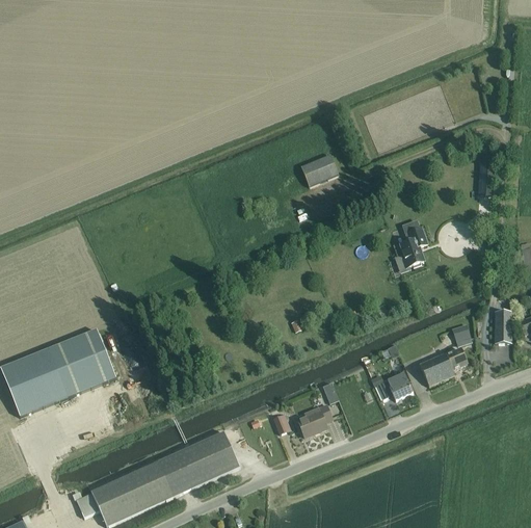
[(300,166),(308,186),(337,174),(329,154),(300,166)]
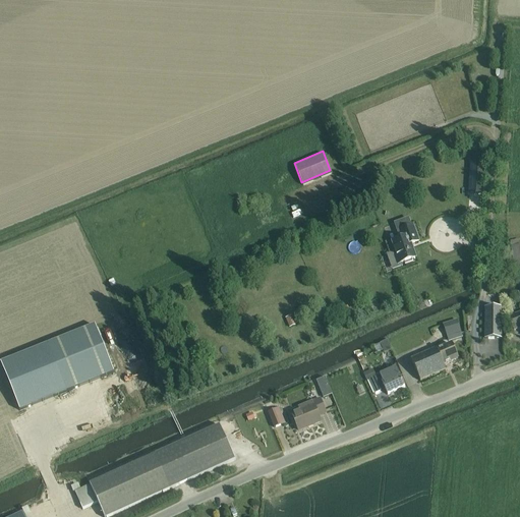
[(468,189),(480,190),(483,159),(470,158),(468,189)]
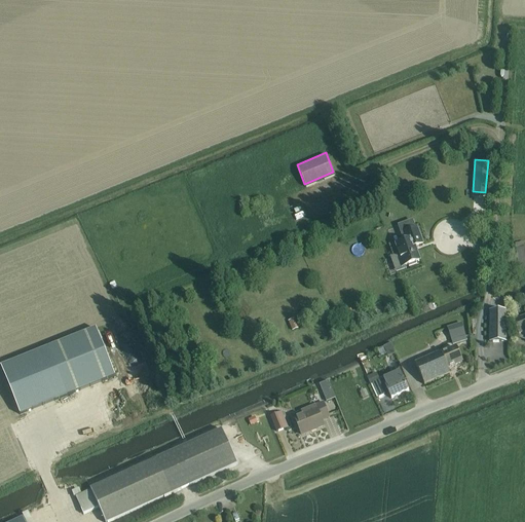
[(413,244),(421,240),(416,224),(414,225),(411,216),(397,221),(402,237),(396,240),(398,248),(397,248),(398,251),(388,254),(395,269),(405,265),(404,263),(407,262),(408,264),(415,261),(415,259),(418,258),(413,244)]
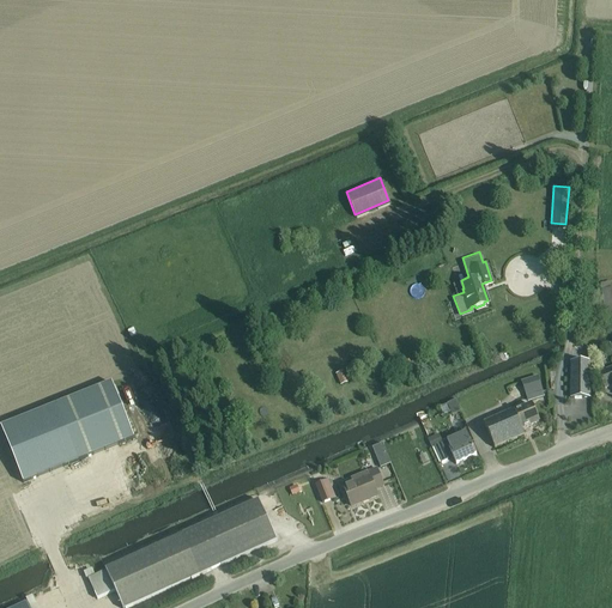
[(600,285),(603,309),(611,306),(611,283),(611,284),(611,278),(599,279),(600,285)]
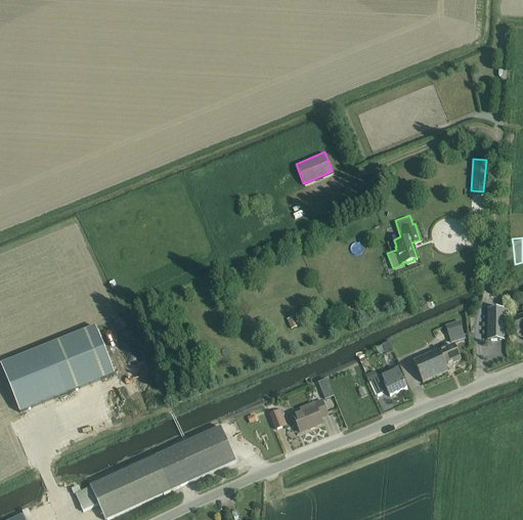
[(515,297),(509,299),(512,306),(518,303),(515,297)]
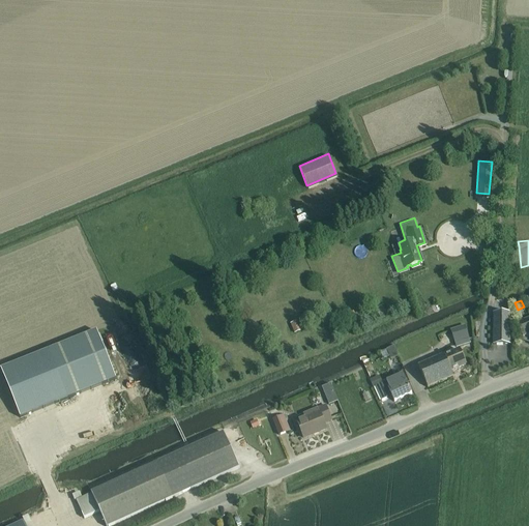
[(492,310),(492,341),(509,341),(509,310),(492,310)]
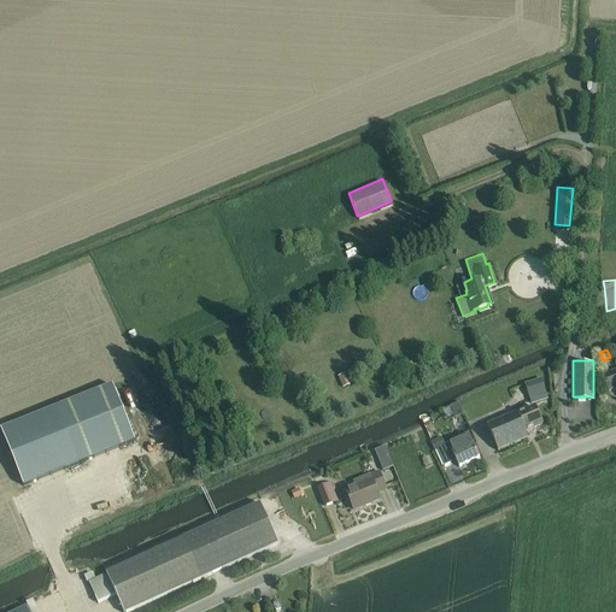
[(615,366),(602,372),(608,387),(615,382),(615,366)]
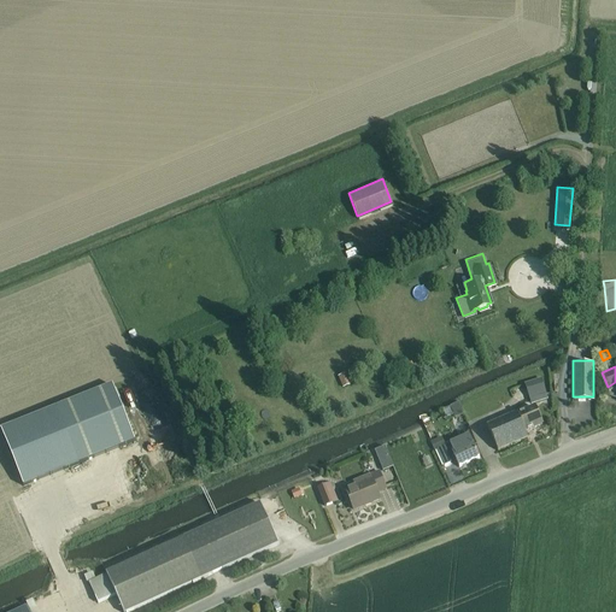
[(344,369),(336,372),(341,383),(348,380),(344,369)]
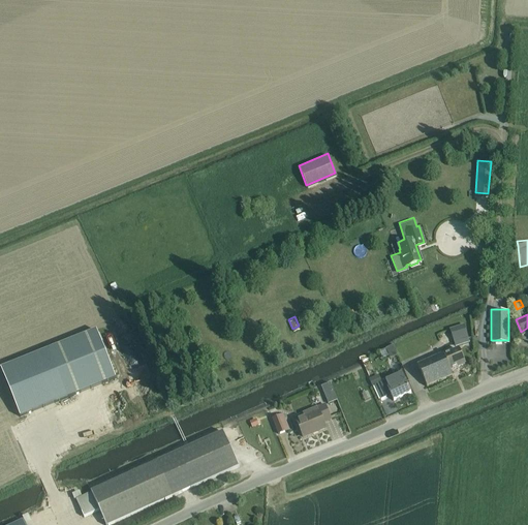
[(455,344),(469,340),(463,321),(448,327),(455,344)]
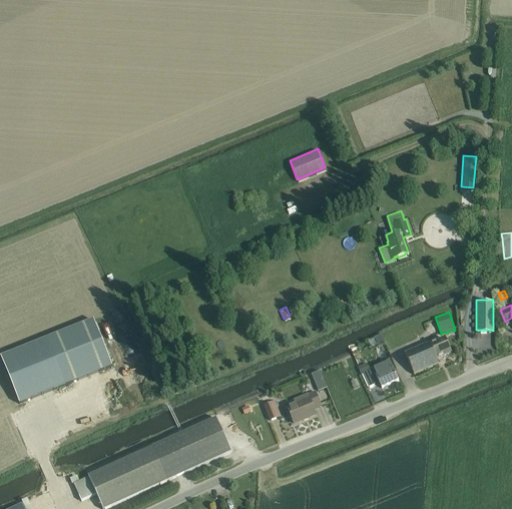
[(92,317),(0,354),(0,356),(18,401),(111,364),(92,317)]
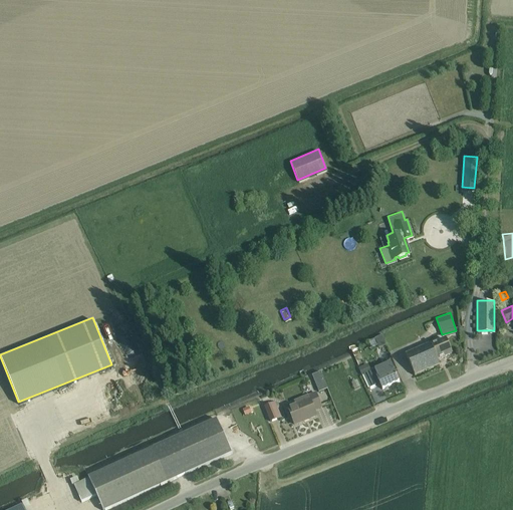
[(380,332),(373,336),(377,345),(385,342),(380,332)]
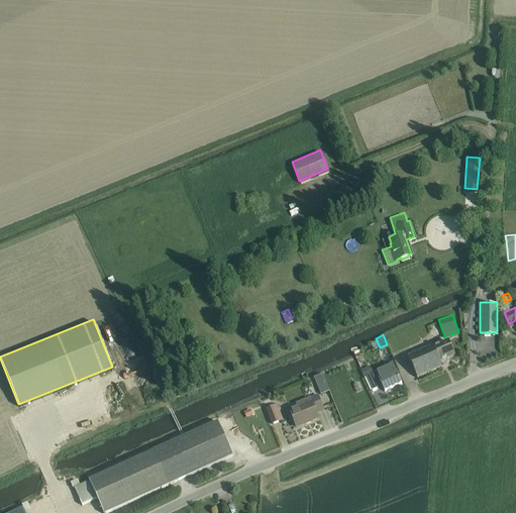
[(446,337),(432,343),(432,342),(407,353),(416,374),(441,363),(439,358),(453,352),(446,337)]
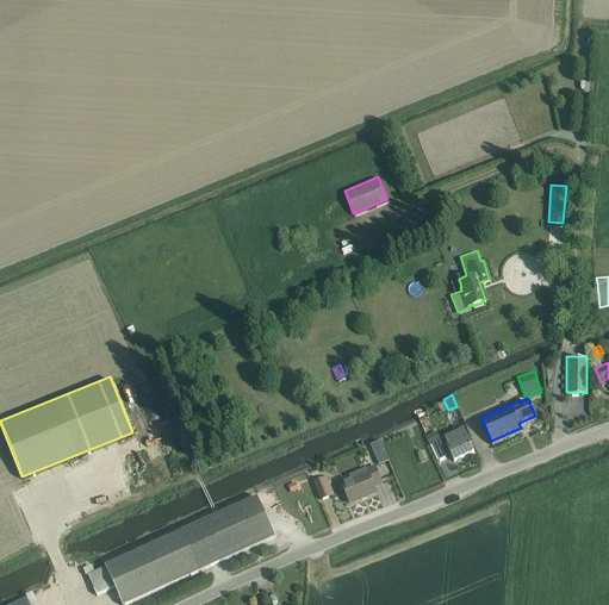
[(437,437),(428,442),(434,454),(435,457),(437,456),(445,453),(449,450),(453,457),(472,448),(467,436),(466,436),(463,426),(443,435),(442,435),(439,437),(437,437)]
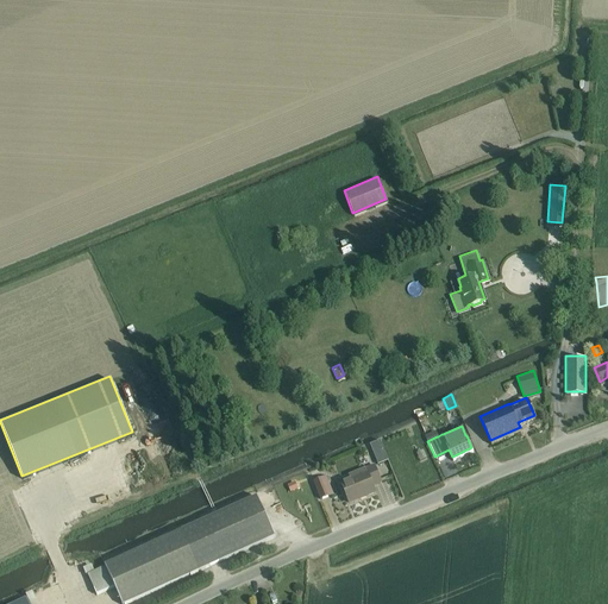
[(426,431),(424,432),(427,441),(437,436),(438,436),(434,427),(426,431)]
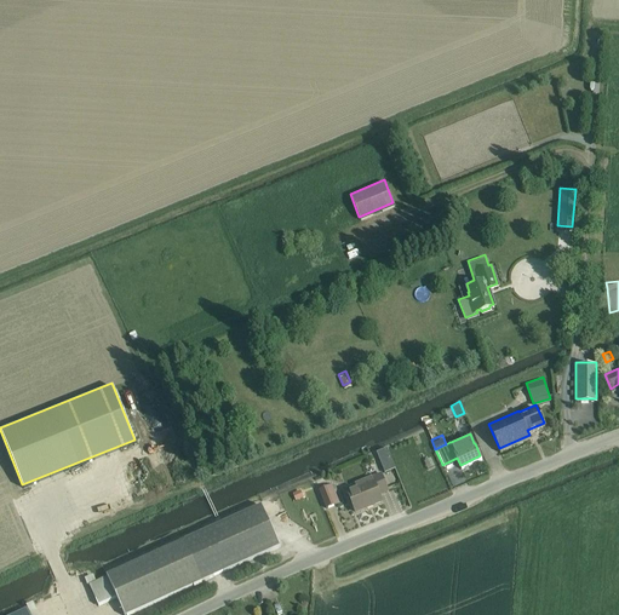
[(385,446),(376,449),(383,469),(394,465),(385,446)]
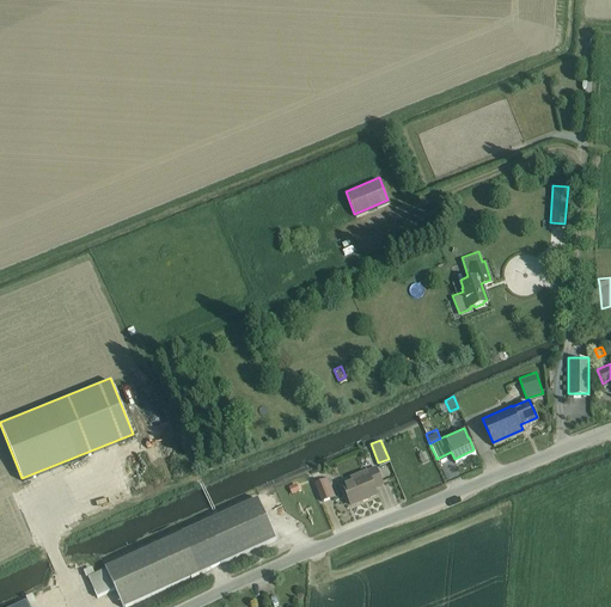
[(425,447),(416,451),(420,459),(427,455),(425,447)]
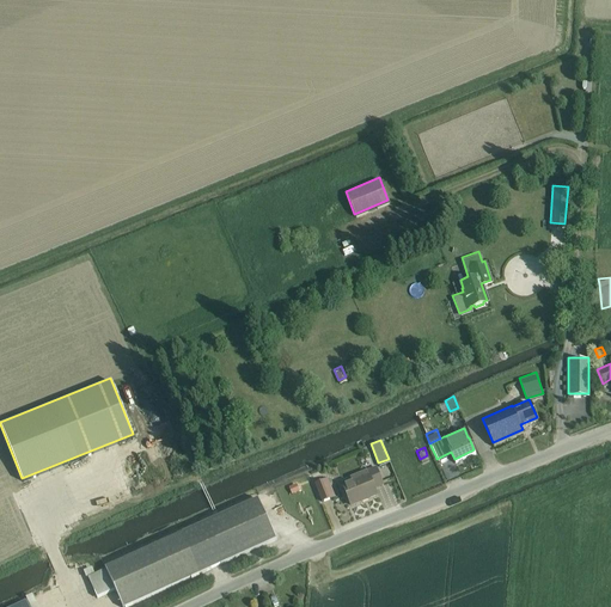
[(374,464),(365,467),(349,473),(350,479),(342,483),(349,502),(376,491),(373,485),(382,482),(374,464)]
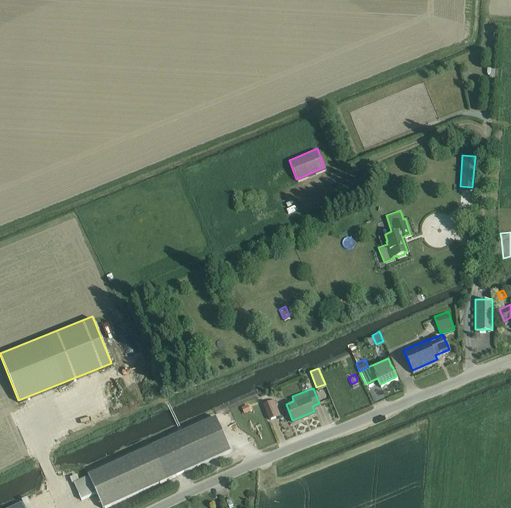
[(269,415),(278,412),(272,399),(264,402),(269,415)]
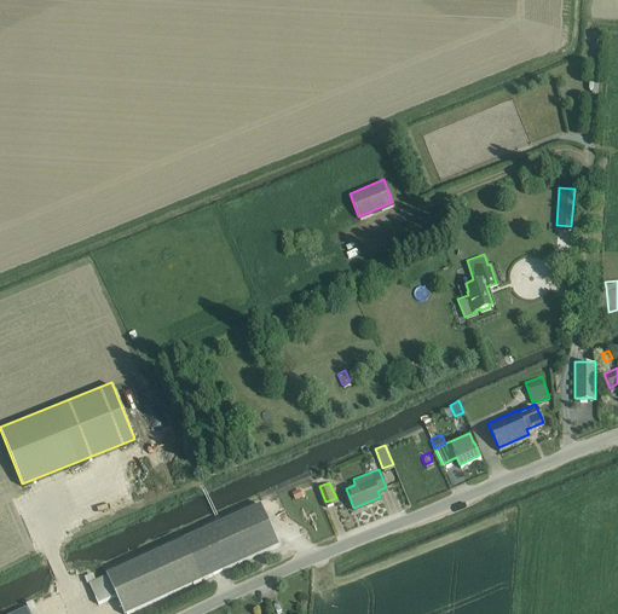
[(294,497),(301,493),(298,486),(290,488),(294,497)]
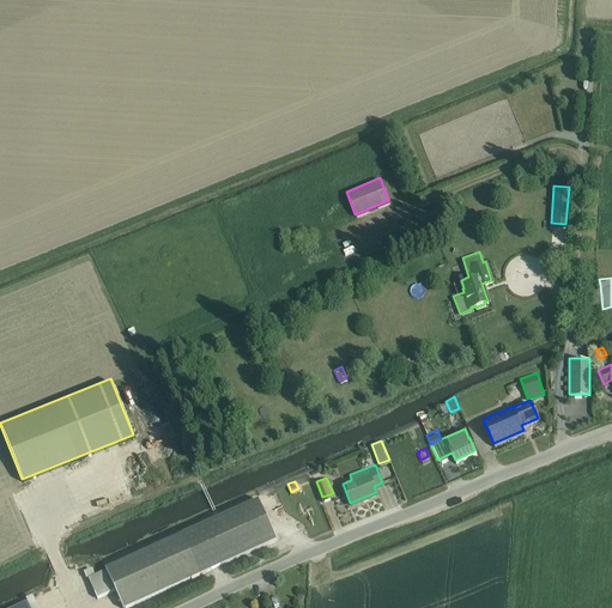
[(104,565),(105,567),(94,572),(91,565),(83,569),(85,576),(86,575),(88,576),(96,595),(114,587),(122,606),(276,536),(258,496),(104,565)]
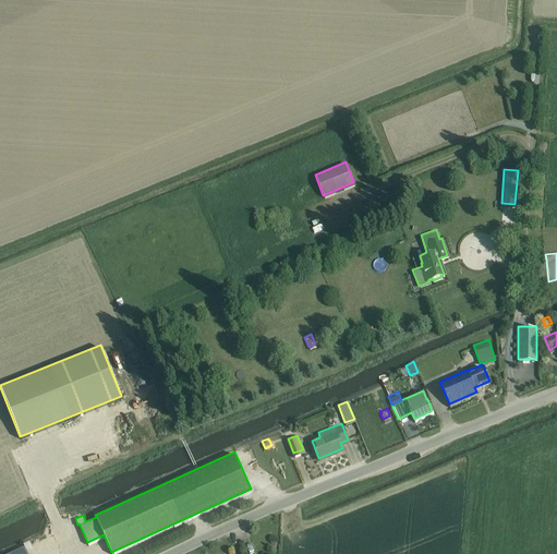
[(34,553),(27,540),(22,542),(27,553),(34,553)]
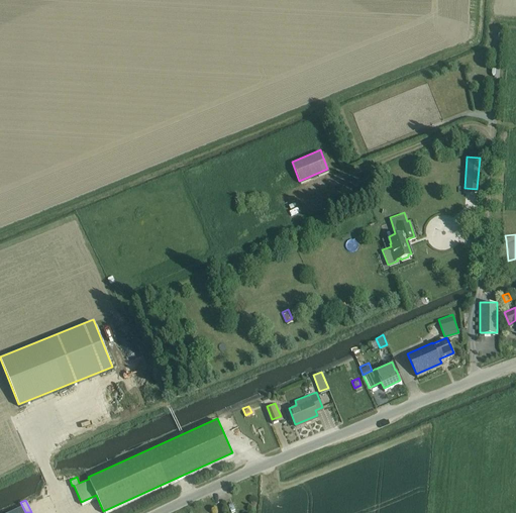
[(24,512),(20,504),(1,512),(24,512)]
